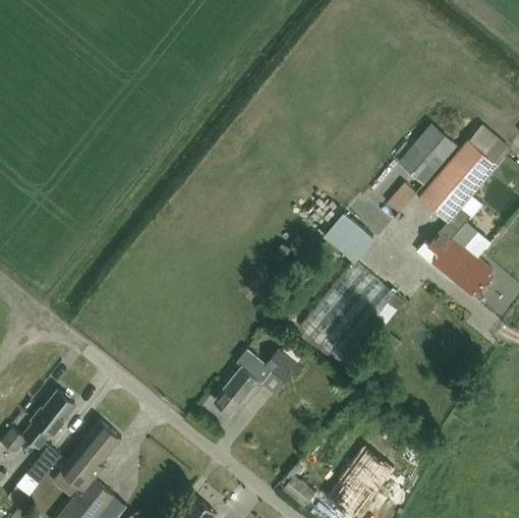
[(397,163),(423,185),(457,147),(429,124),(397,163)]
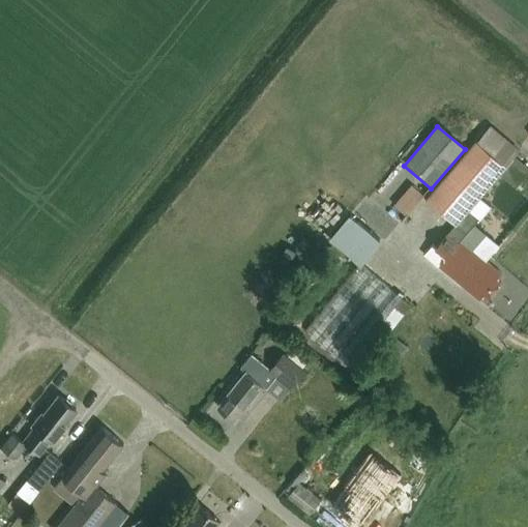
[(485,264),(498,247),(473,227),(479,218),(469,210),(521,150),(491,126),(426,203),(453,228),(438,247),(434,244),(423,256),(478,301),(482,295),(487,299),(499,285),(495,282),(499,276),(485,264)]
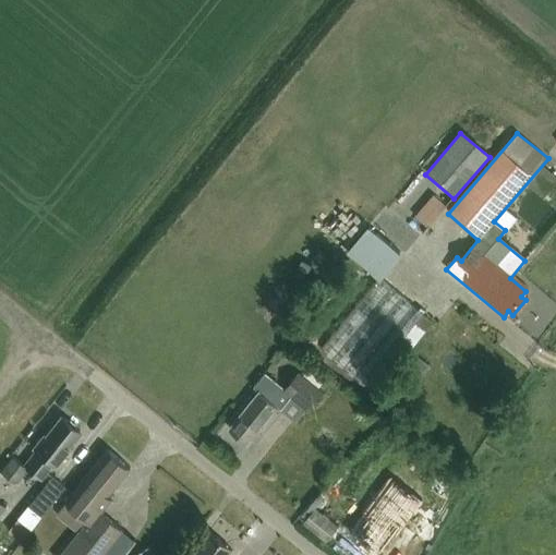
[(555,183),(555,178),(541,167),(532,179),(550,192),(555,183)]
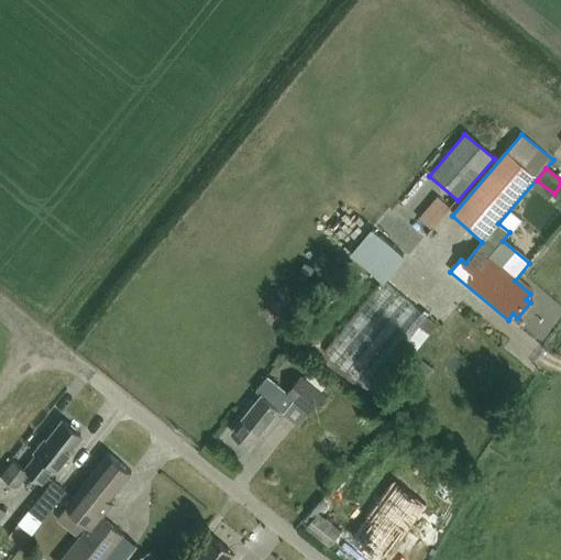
[(448,211),(436,200),(418,221),(429,232),(448,211)]
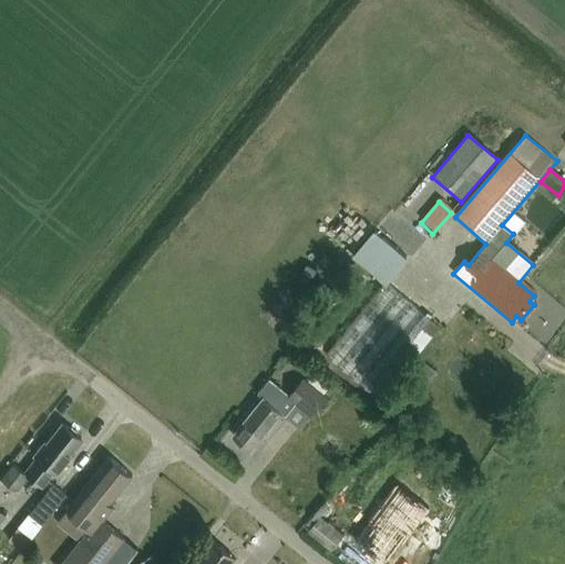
[(419,329),(425,321),(382,285),(324,356),(367,392),(419,329)]
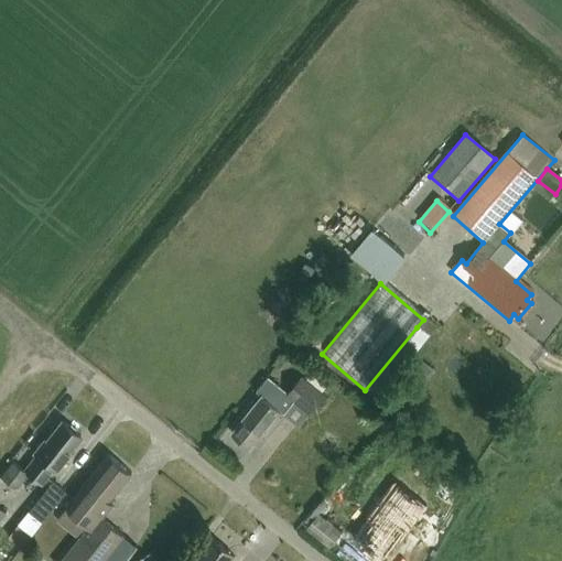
[(435,328),(423,320),(417,327),(429,337),(435,328)]
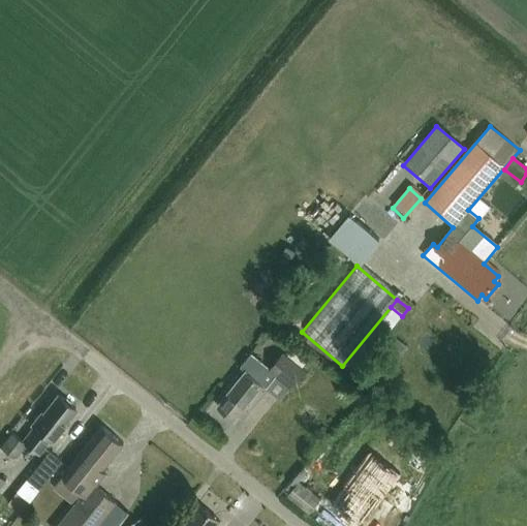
[(242,421),(266,391),(265,391),(275,378),(288,390),(302,372),(281,356),(268,372),(249,357),(239,370),(244,374),(216,409),(231,422),(237,416),(242,421)]
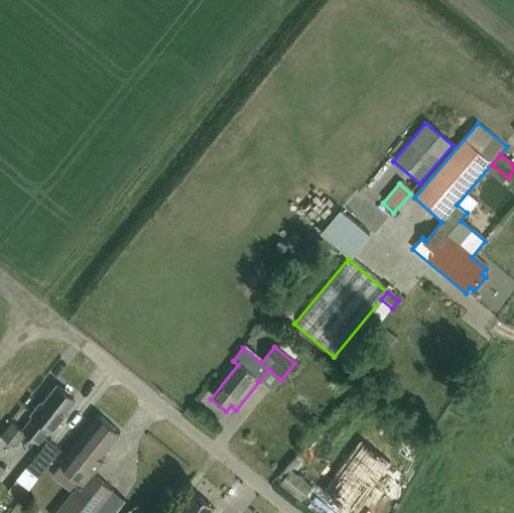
[(14,449),(24,435),(36,445),(47,430),(50,433),(61,421),(58,419),(74,401),(57,388),(42,406),(40,404),(30,417),(32,419),(21,432),(11,424),(0,437),(14,449)]
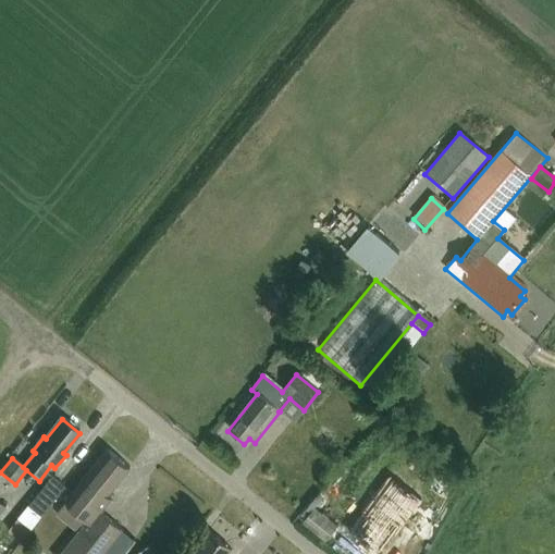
[(54,515),(77,533),(60,553),(102,553),(120,533),(98,515),(110,500),(106,496),(127,469),(107,452),(63,504),(54,515)]
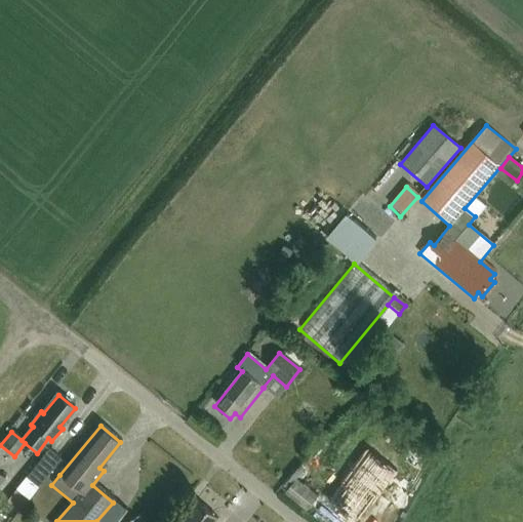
[(48,450),(16,490),(29,500),(61,459),(48,450)]
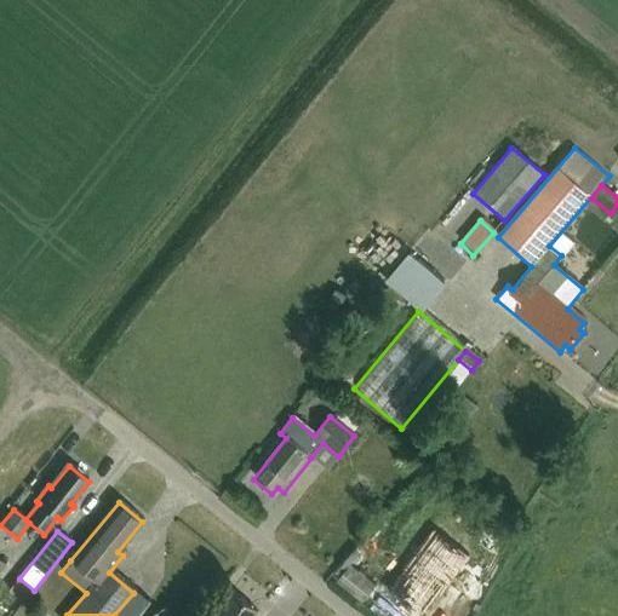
[(412,581),(400,598),(421,615),(428,615),(447,589),(451,592),(473,563),(438,536),(407,576),(412,581)]
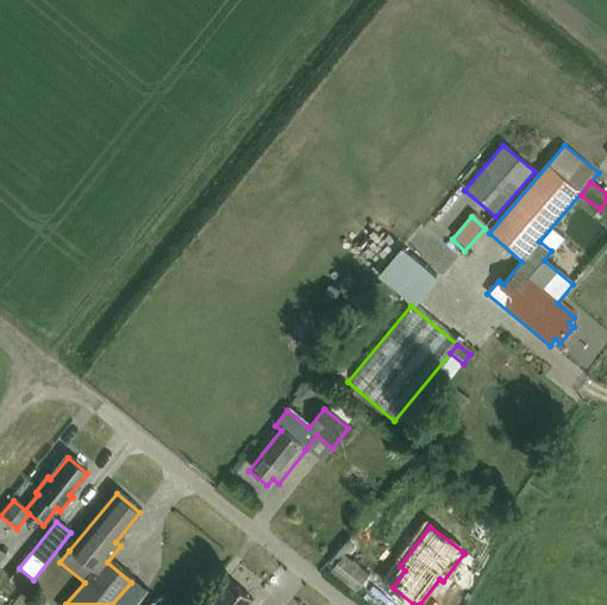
[(368,577),(342,556),(330,572),(355,592),(368,577)]
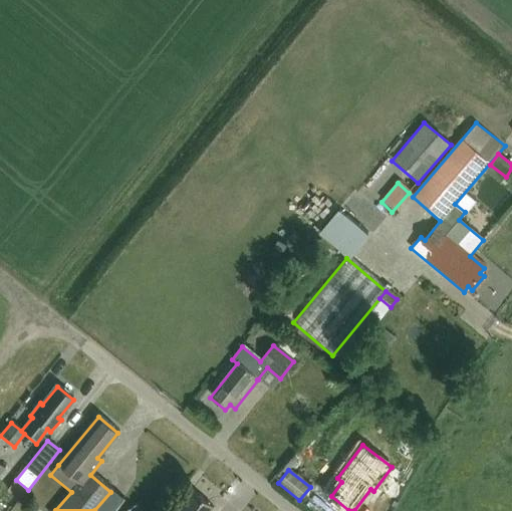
[(210,510),(211,509),(192,493),(178,510),(210,510)]
